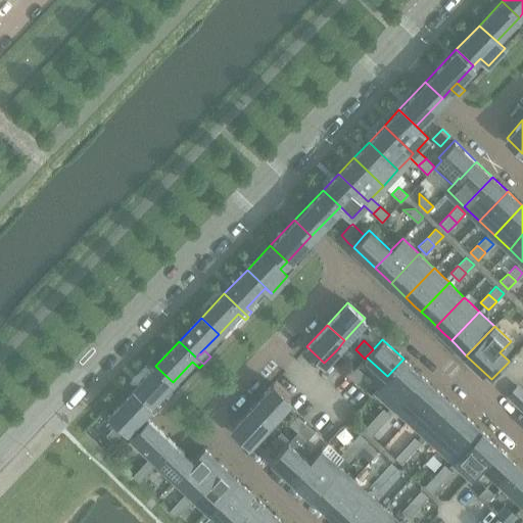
[(403,359),(387,376),(376,388),(393,405),(421,375),(403,359)]
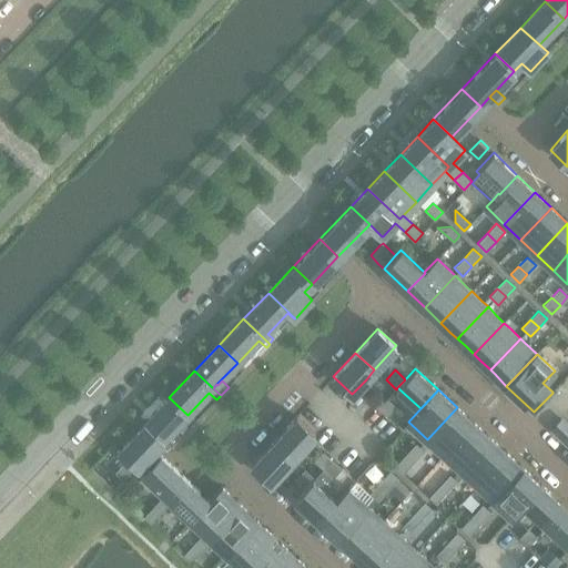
[(369,401),(379,409),(388,399),(387,398),(385,402),(376,394),(369,401)]
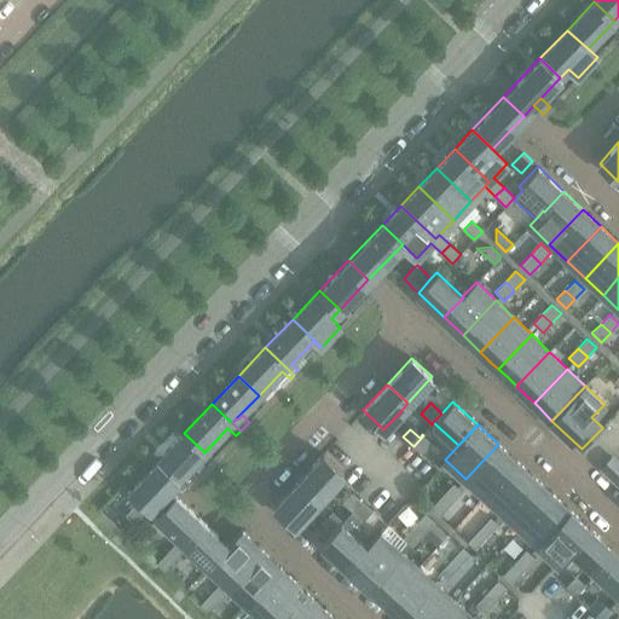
[(178,480),(181,475),(204,452),(184,433),(157,461),(178,480)]
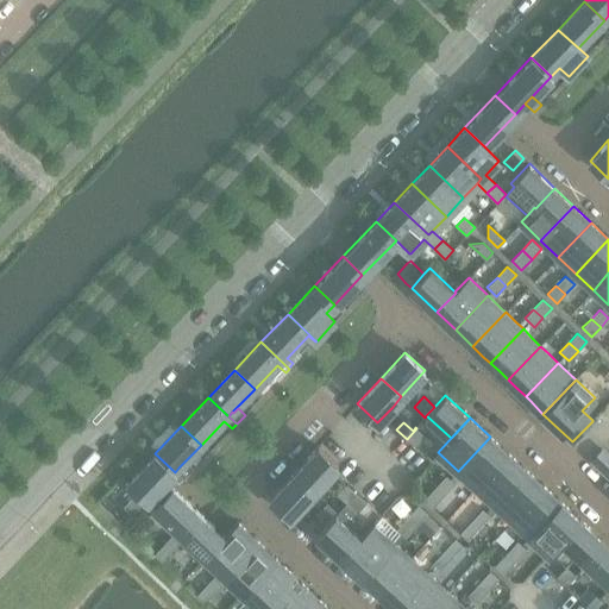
[(416,447),(426,437),(416,428),(407,439),(416,447)]
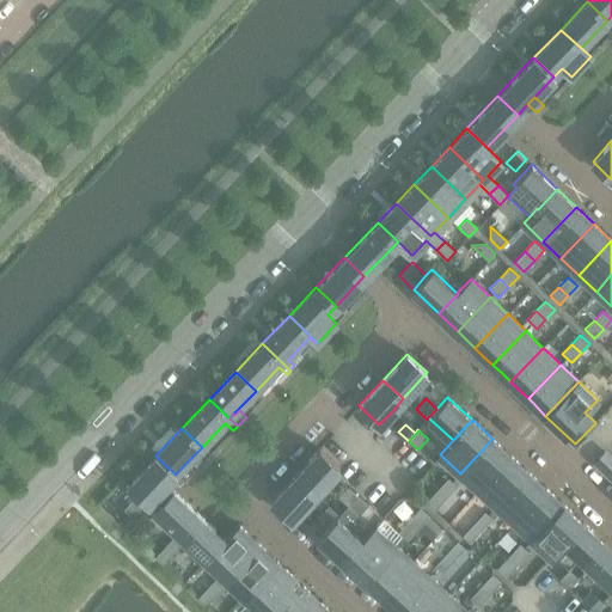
[(525,467),(493,439),(460,473),(493,503),(525,467)]
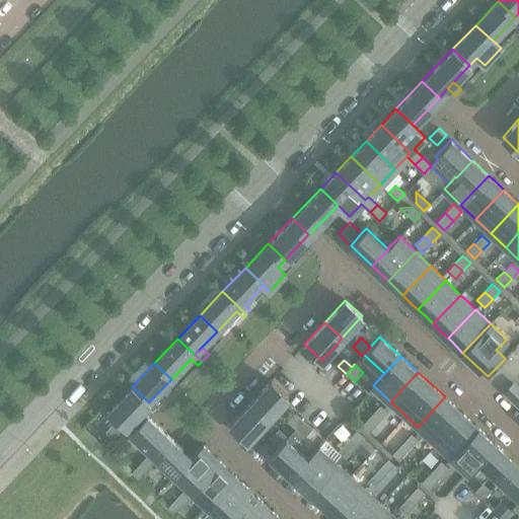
[(288,396),(271,380),(250,402),(268,419),(288,396)]
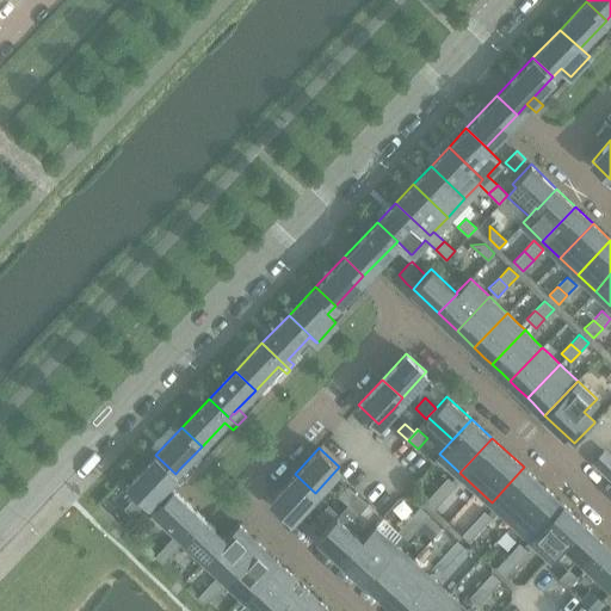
[(610,457),(603,451),(593,461),(610,477),(610,457)]
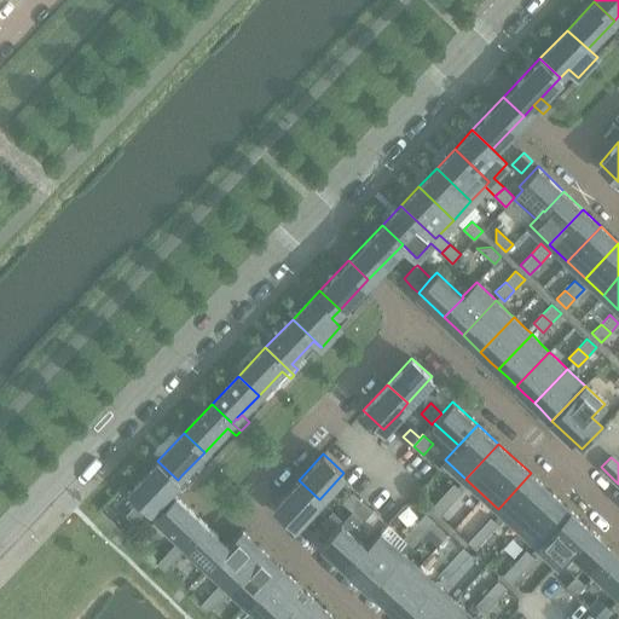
[(169,489),(178,480),(157,461),(129,490),(150,509),(169,489)]
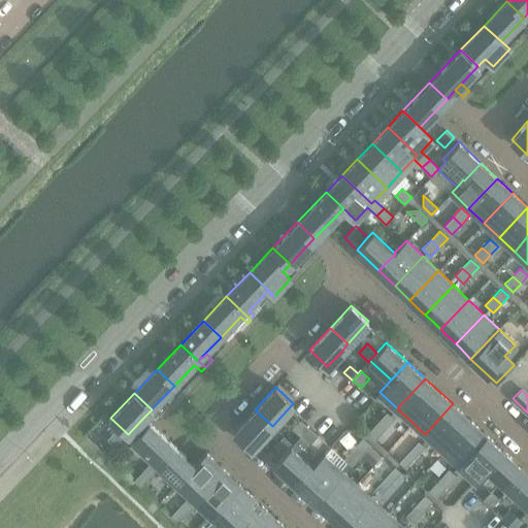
[(471,421),(453,403),(425,434),(443,452),(471,421)]
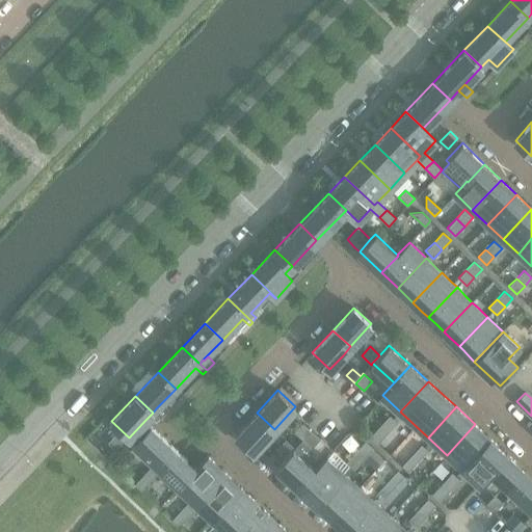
[(159,411),(156,408),(153,413),(159,420),(166,413),(162,408),(159,411)]
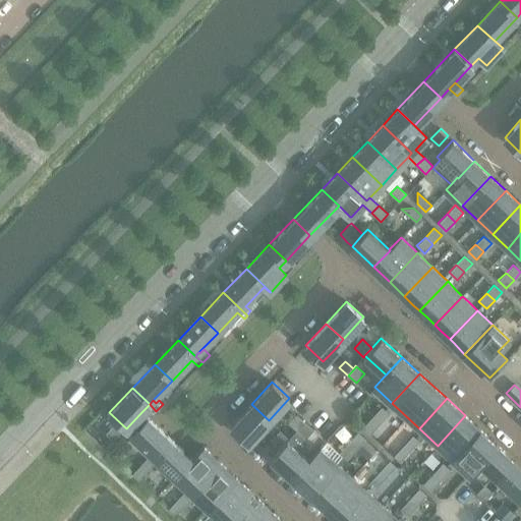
[(231,426),(248,442),(269,420),(251,404),(231,426)]
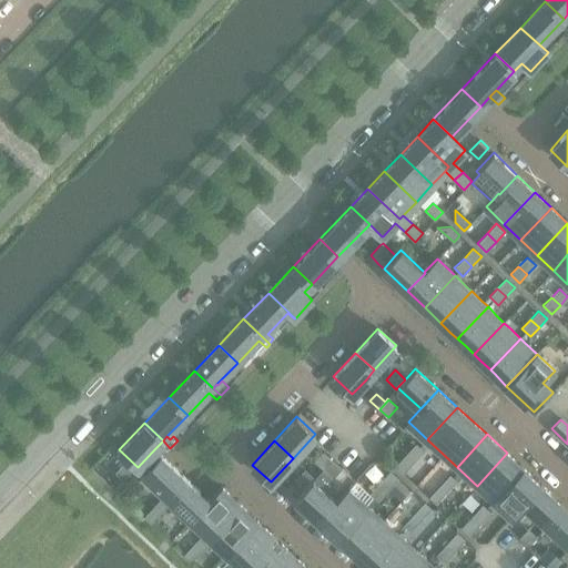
[(416,443),(406,454),(414,462),(425,450),(422,447),(416,443)]
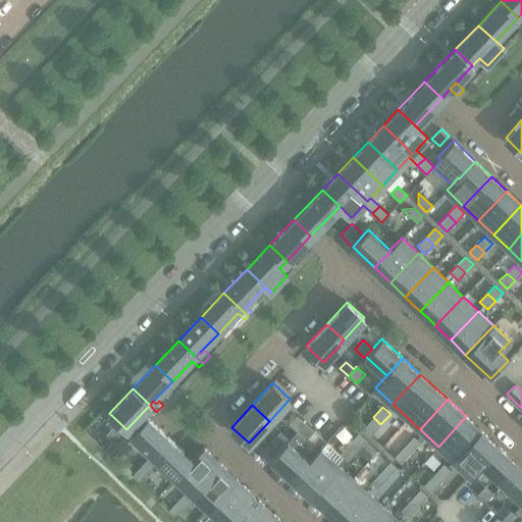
[(155,457),(171,439),(143,412),(126,429),(152,454),(142,464),(149,470),(158,460),(155,457)]
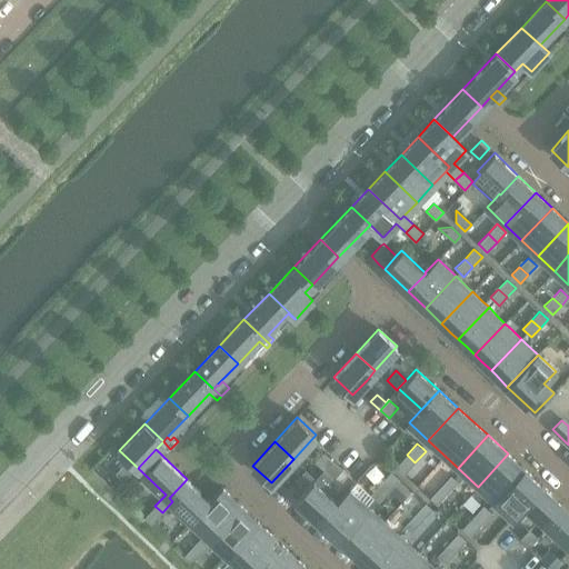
[(323,451),(315,461),(325,471),(333,461),(323,451)]
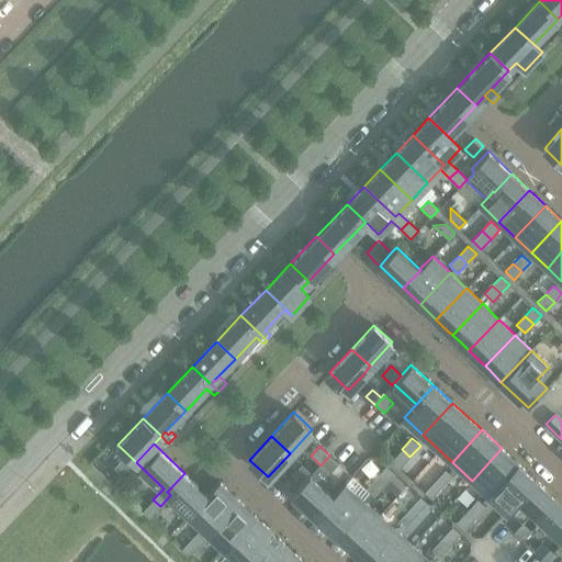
[(518,463),(502,448),(472,481),(489,495),(518,463)]
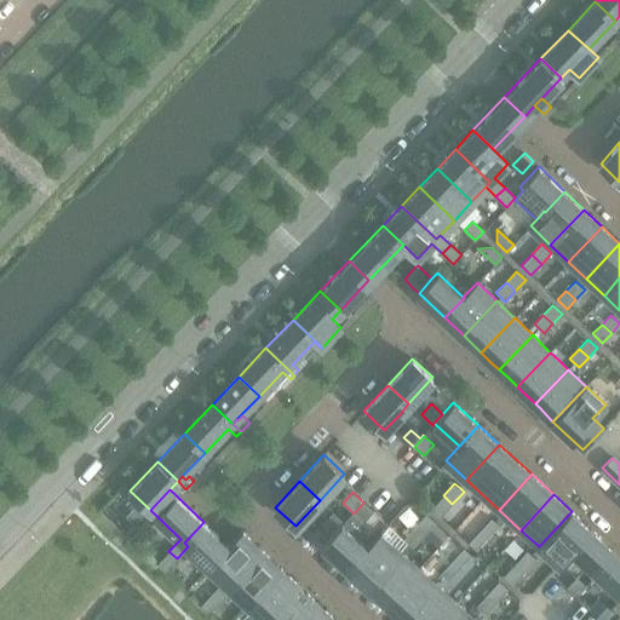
[(443,495),(431,509),(437,514),(441,517),(452,504),(443,495)]
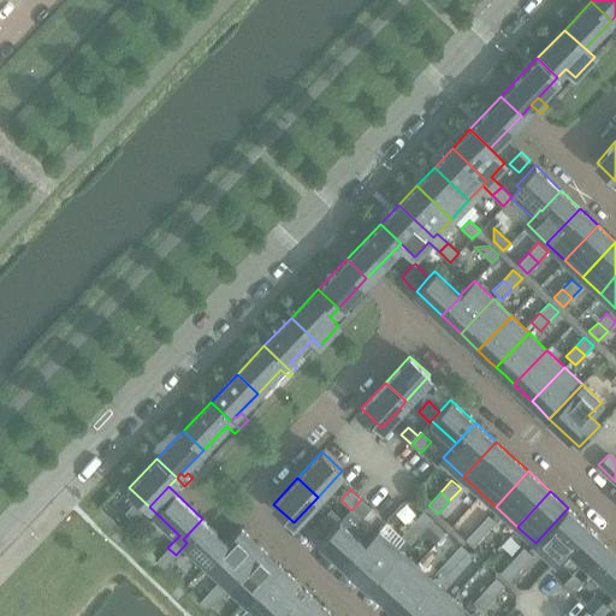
[(147,507),(138,498),(125,513),(134,521),(147,507)]
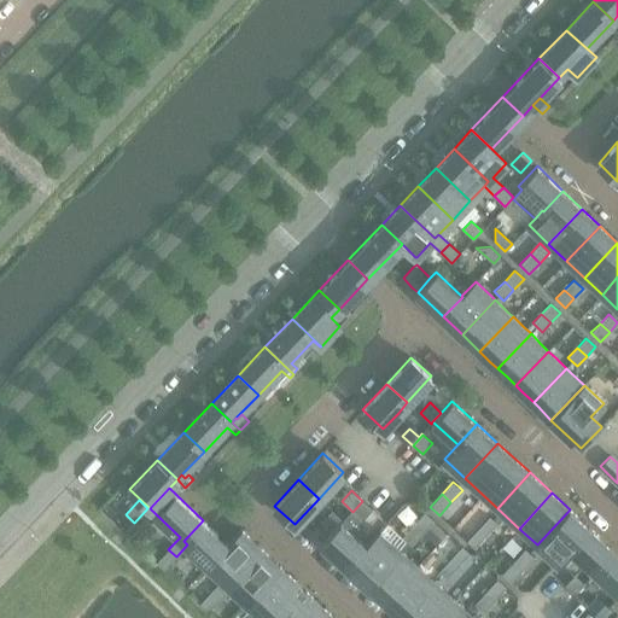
[(362,520),(372,509),(362,501),(353,512),(362,520)]
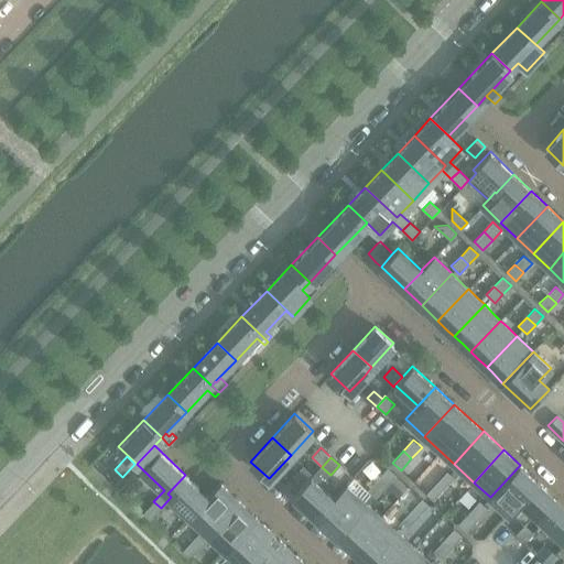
[(293,475),(303,485),(311,476),(313,474),(303,465),(293,475)]
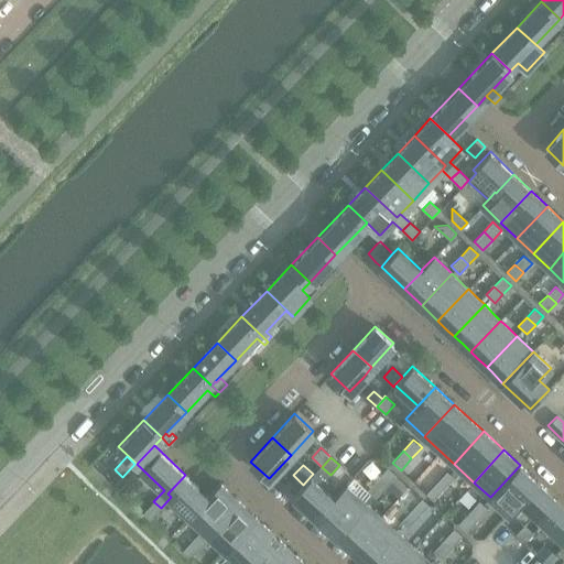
[(521,500),(520,500),(538,480),(520,465),(490,497),(508,513),(521,500)]
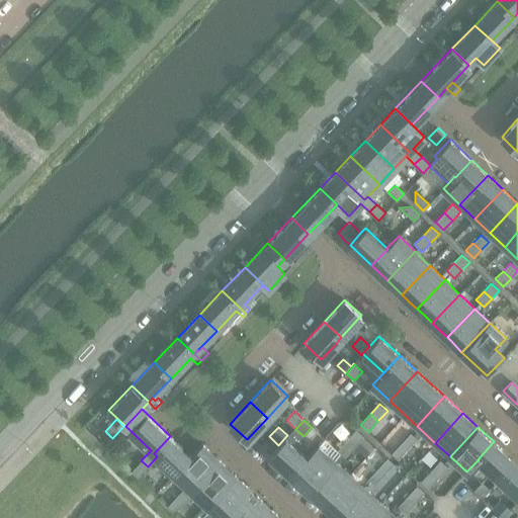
[(356,429),(347,439),(354,446),(364,436),(361,433),(356,429)]
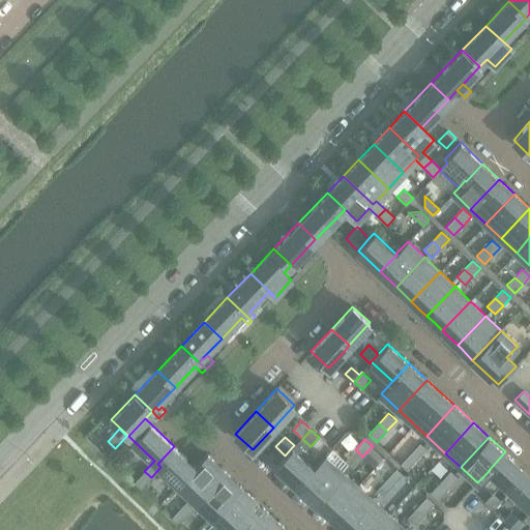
[(419,442),(410,453),(416,459),(425,448),(423,445),(419,442)]
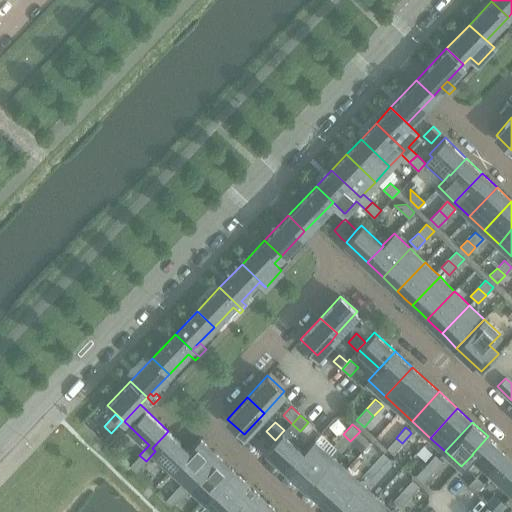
[(152,448),(155,451),(173,467),(188,451),(168,431),(152,448)]
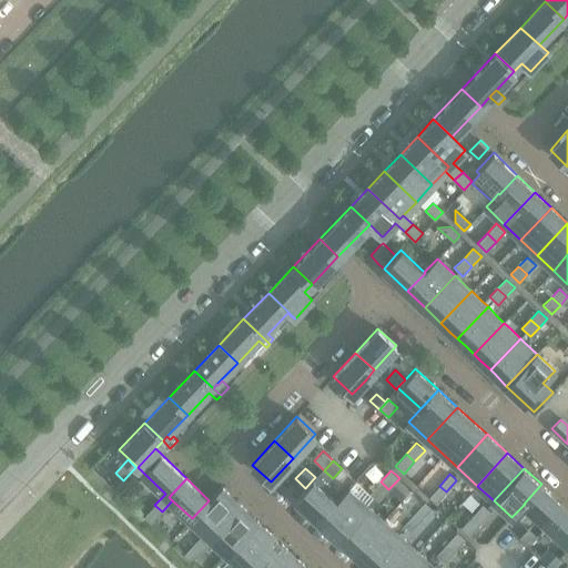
[(305,488),(295,499),(320,521),(337,503),(336,501),(313,479),(305,488)]
